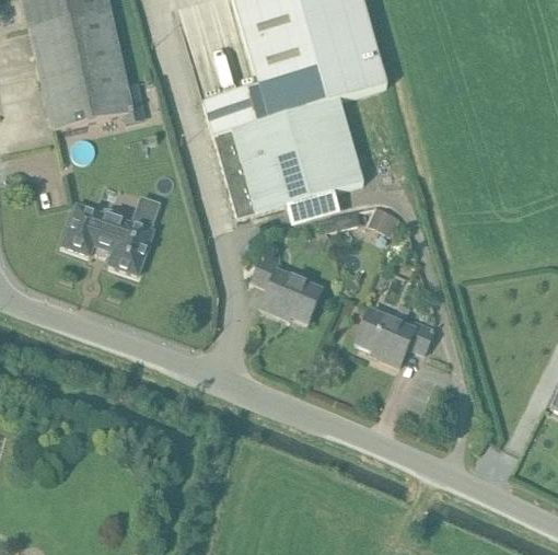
[(32,0),(23,2),(51,131),(136,113),(108,0),(32,0)]
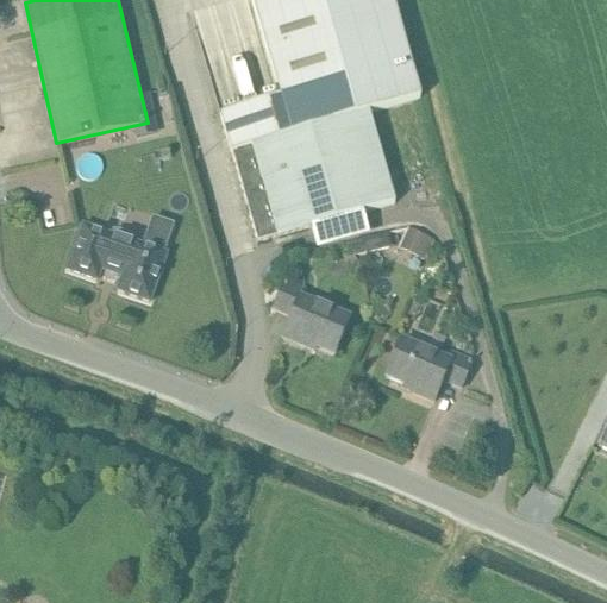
[(254,0),(282,94),(221,113),(231,150),(233,149),(260,237),(279,232),(279,233),(396,200),(370,110),(421,95),(393,0),(254,0)]
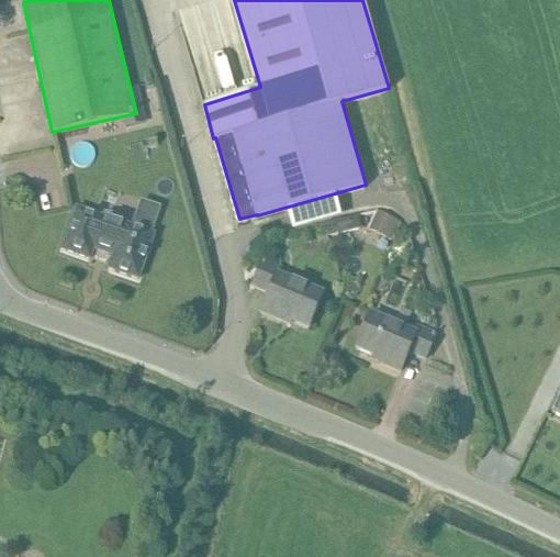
[(78,205),(64,246),(90,255),(93,245),(114,252),(110,266),(138,276),(154,232),(134,225),(125,222),(126,218),(125,216),(124,216),(123,215),(122,214),(120,214),(119,213),(118,213),(116,212),(114,212),(113,211),(112,211),(110,211),(109,211),(108,211),(105,211),(104,214),(78,205)]
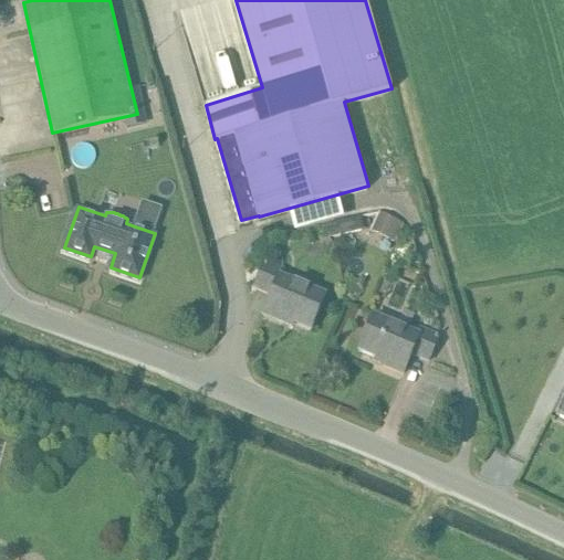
[(396,238),(404,220),(380,209),(373,226),(396,238)]
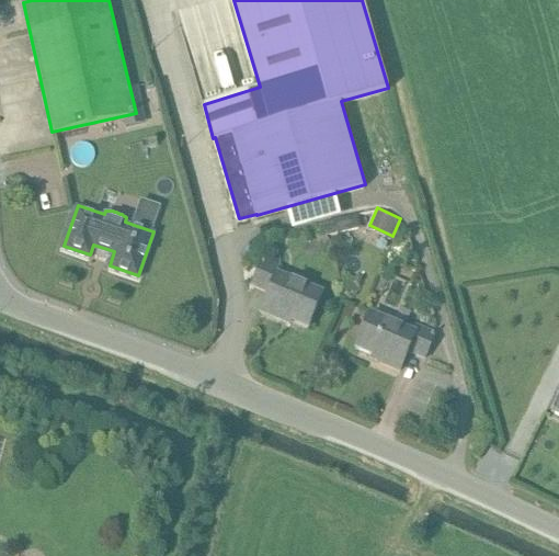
[(309,324),(323,291),(280,272),(283,263),(278,262),(265,257),(262,256),(251,283),(269,291),(261,308),(282,317),(283,313),(309,324)]
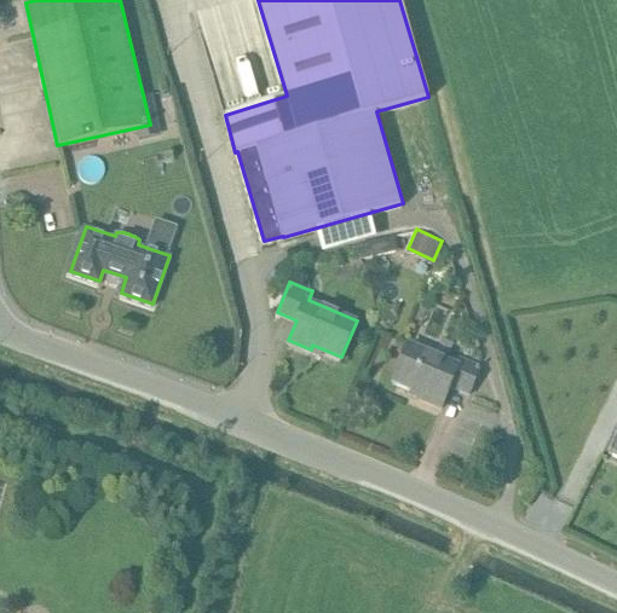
[(461,353),(457,363),(409,342),(393,379),(422,391),(420,395),(443,405),(451,385),(472,393),(484,363),(461,353)]
